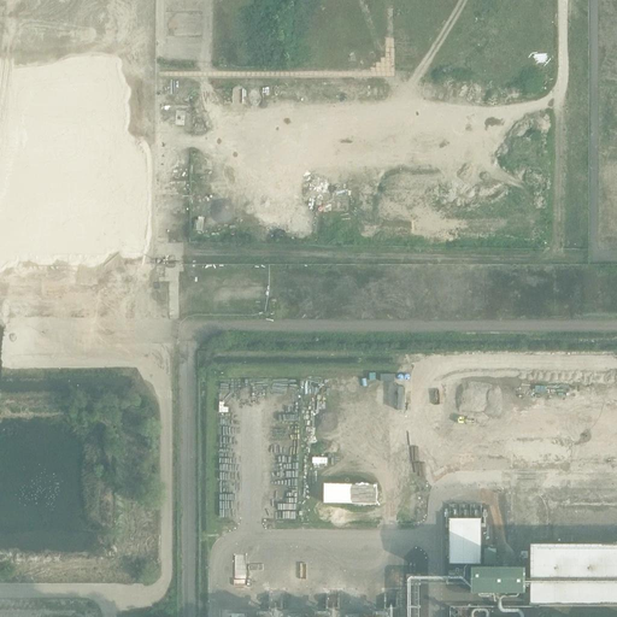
[(64,117),(64,191),(90,191),(90,117),(64,117)]
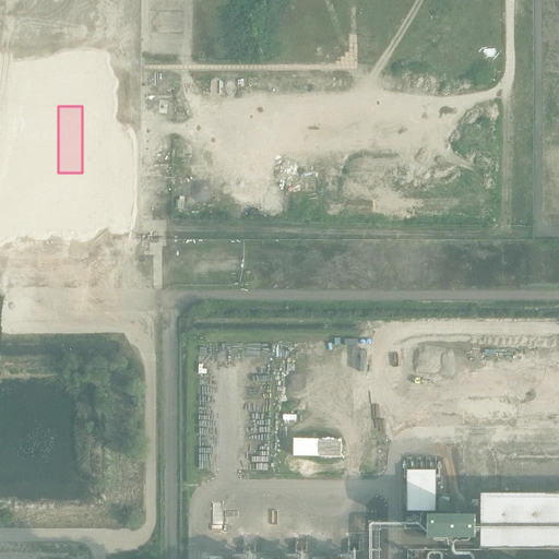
[(86,106),(86,173),(109,173),(109,106),(86,106)]
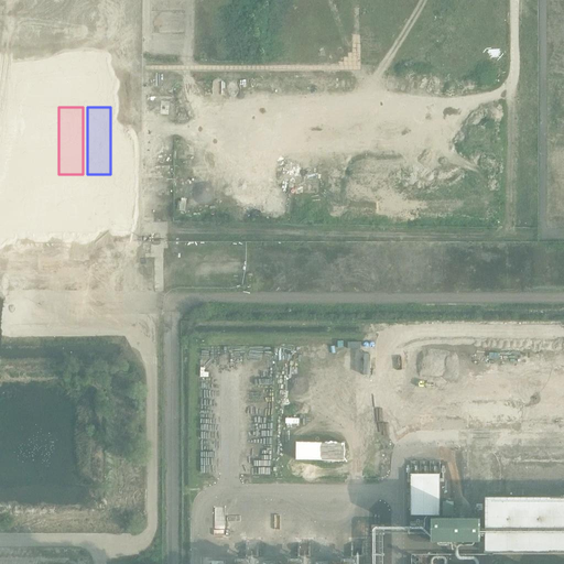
[(171,143),(148,142),(147,175),(158,175),(158,176),(171,177),(171,143)]
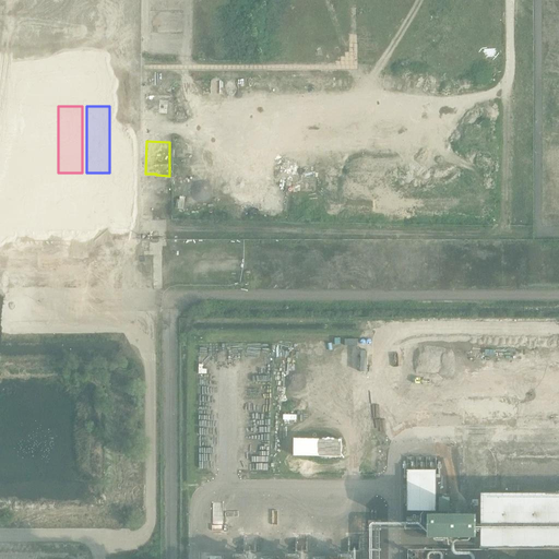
[(166,191),(167,178),(146,177),(146,190),(166,191)]
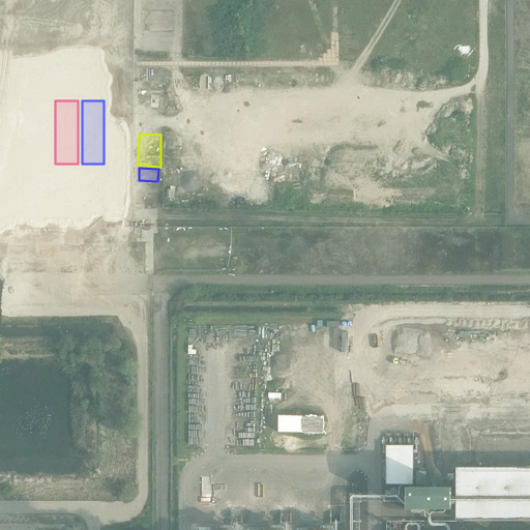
[(98,258),(98,239),(87,239),(87,258),(98,258)]
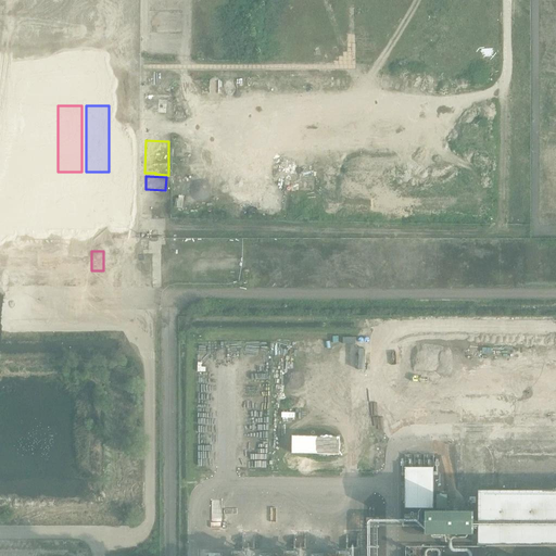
[(463,399),(463,489),(555,488),(555,412),(518,413),(518,399),(463,399)]
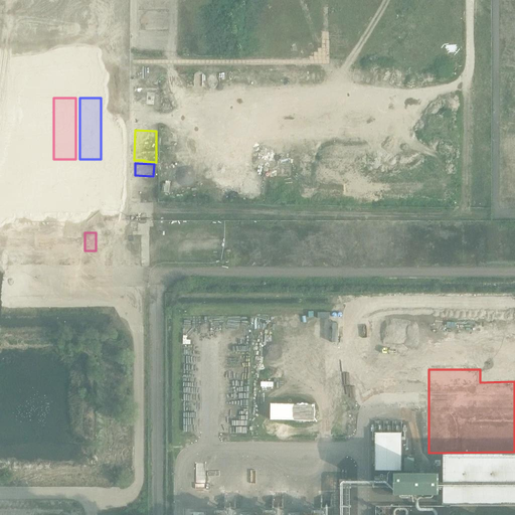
[(401,471),(401,434),(375,434),(375,472),(401,471)]
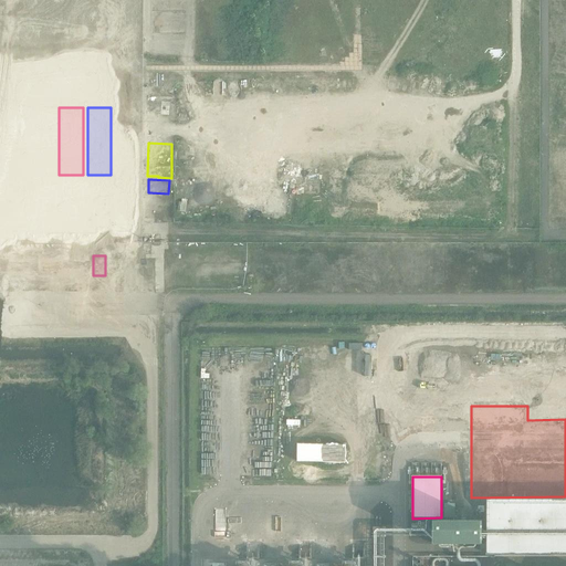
[(565,555),(565,496),(485,498),(485,556),(565,555)]
